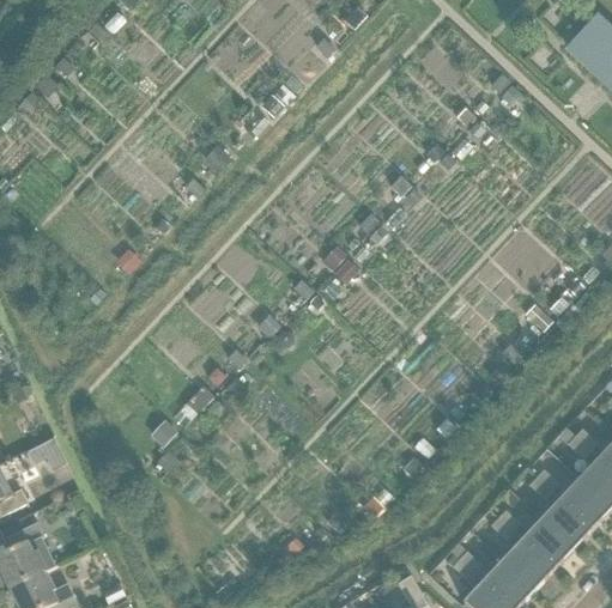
[(611,30),(597,16),(567,47),(611,89),(611,30)]
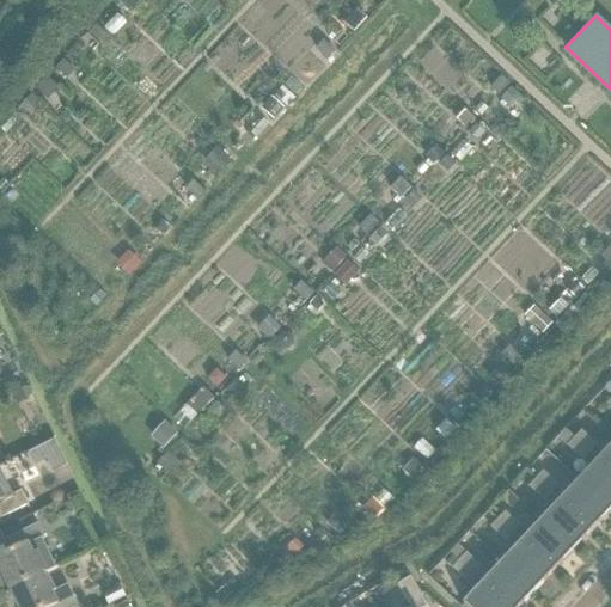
[(181,402),(194,412),(202,403),(214,414),(225,402),(201,380),(181,402)]
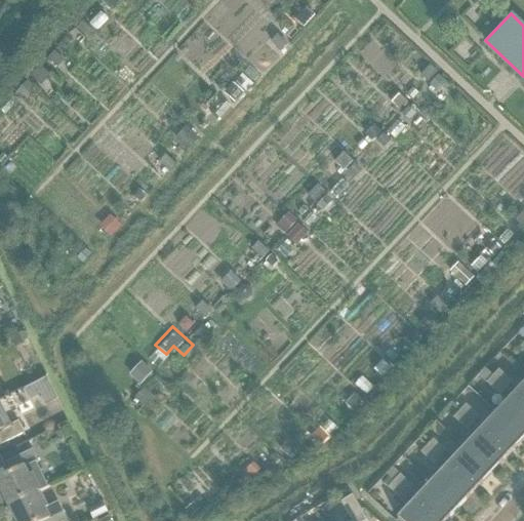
[(21,336),(18,332),(15,334),(10,336),(13,345),(19,343),(23,342),(21,336)]
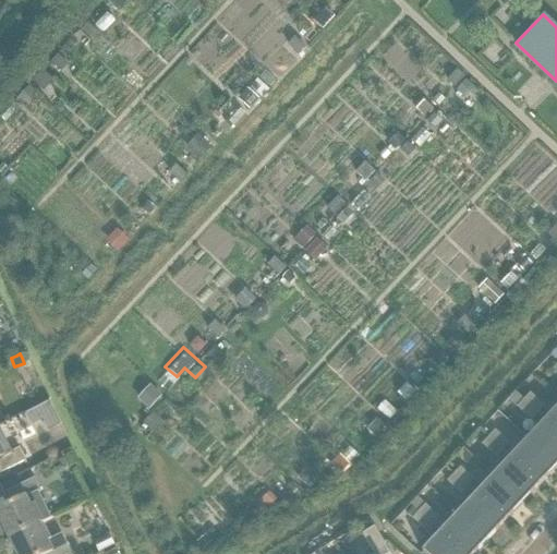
[(536,410),(522,397),(513,387),(507,395),(516,404),(530,417),(536,410)]
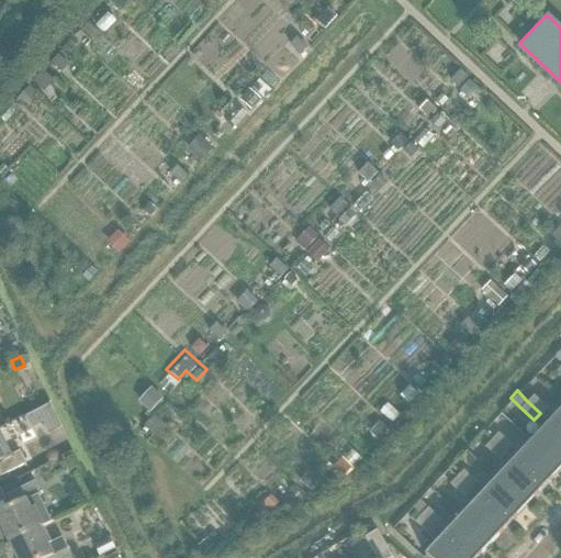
[(526,400),(540,413),(547,406),(533,393),(526,400)]
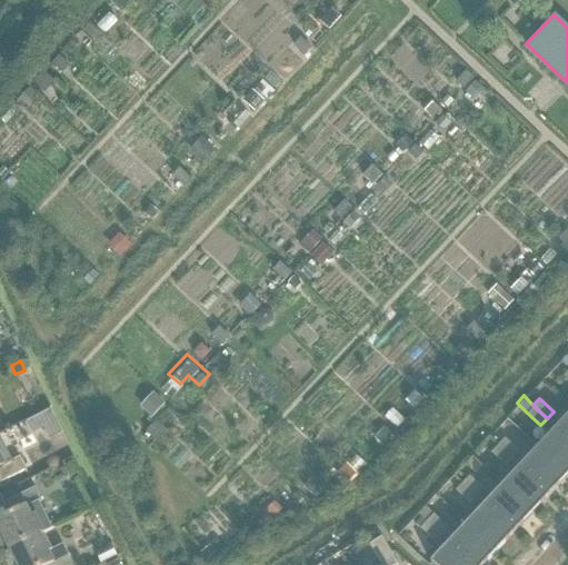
[(567,438),(567,412),(555,426),(567,438)]
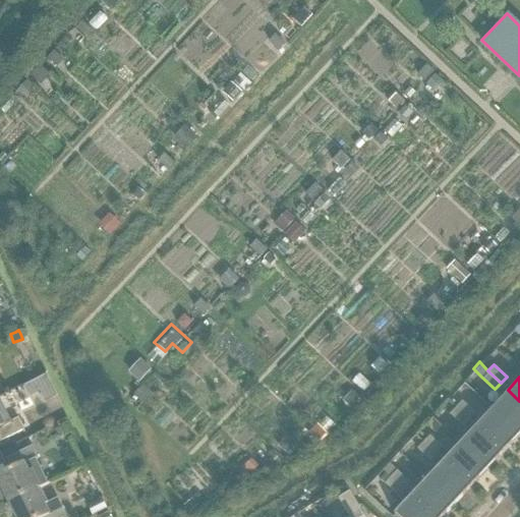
[(518,432),(519,428),(519,401),(508,390),(492,407),(518,432)]
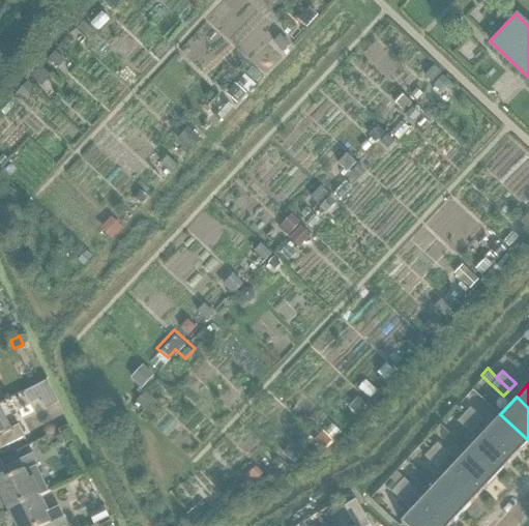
[(463,412),(476,425),(482,418),(469,406),(463,412)]
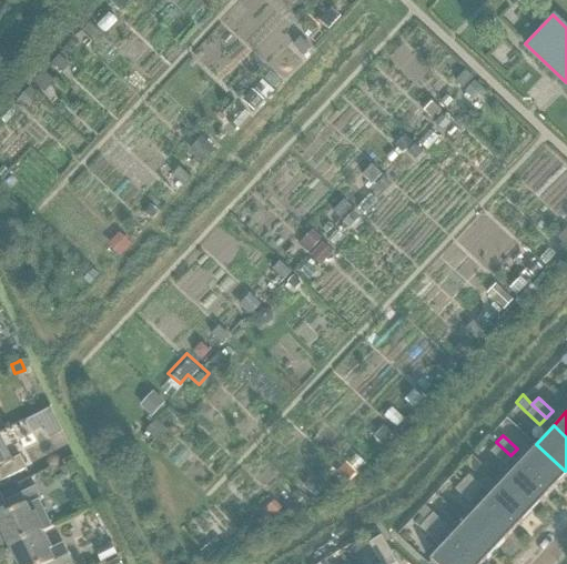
[(504,463),(510,455),(496,442),(489,449),(504,463)]
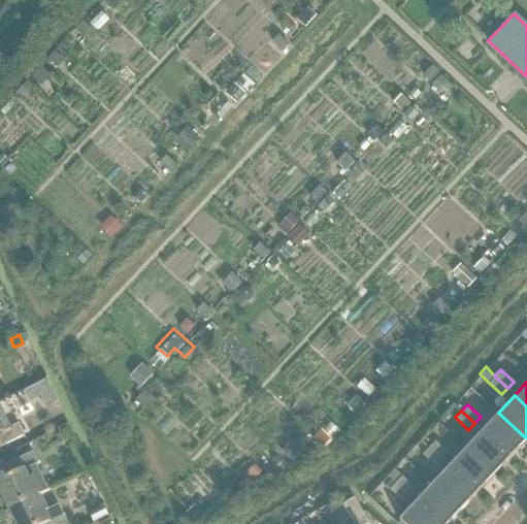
[(508,455),(525,437),(498,413),(482,430),(508,455)]
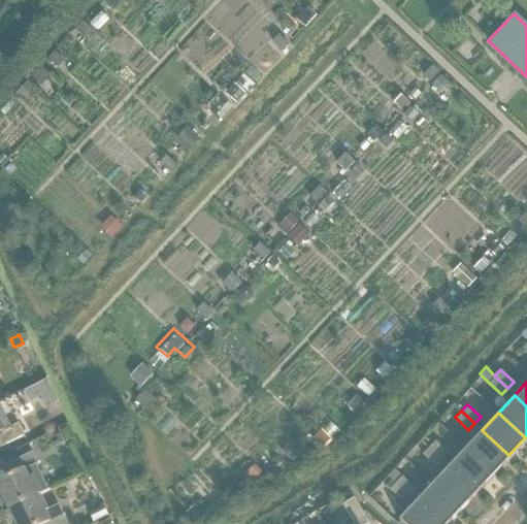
[(0,444),(23,432),(18,420),(3,427),(0,421),(0,444)]
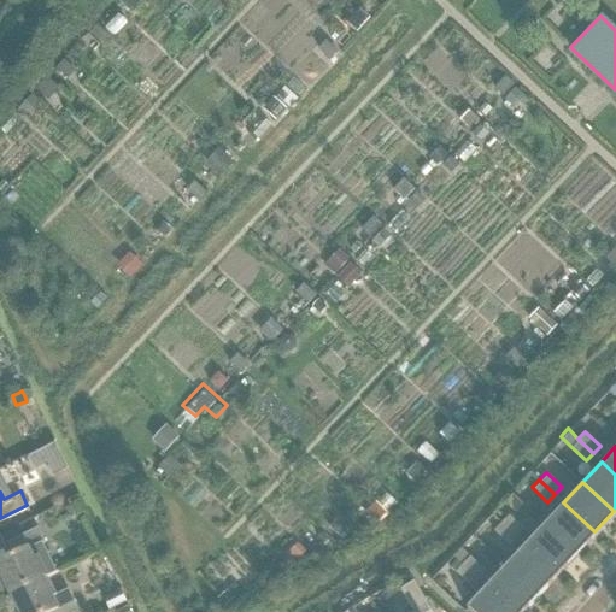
[(575,552),(594,531),(563,502),(544,523),(575,552)]
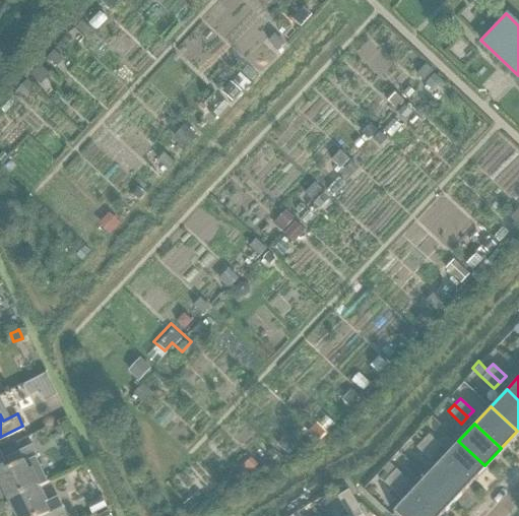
[(422,439),(413,431),(406,437),(436,465),(426,475),(452,500),(468,482),(422,439)]
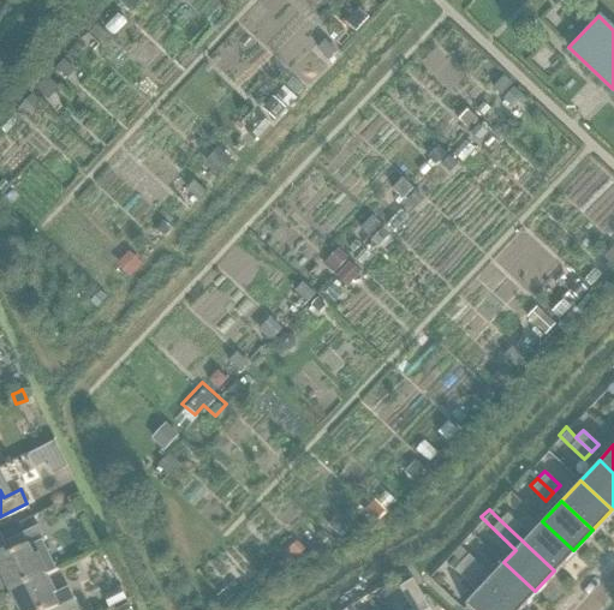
[(573,550),(542,521),(530,534),(522,526),(506,512),(499,519),(554,570),(573,550)]
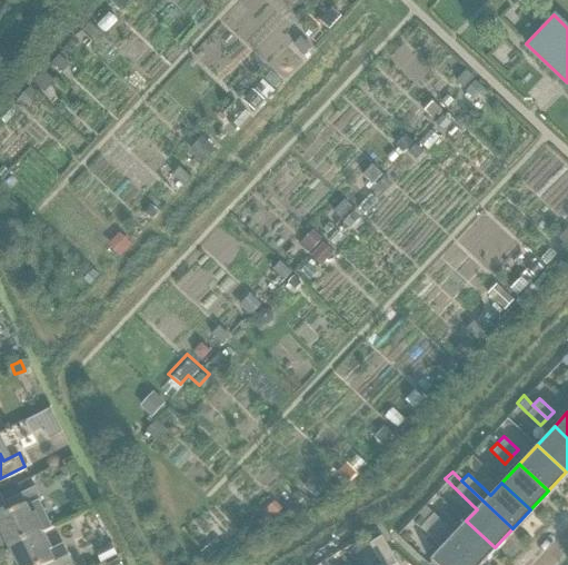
[(8,512),(0,515),(0,531),(8,546),(38,532),(51,525),(37,498),(40,496),(33,484),(1,499),(8,512)]
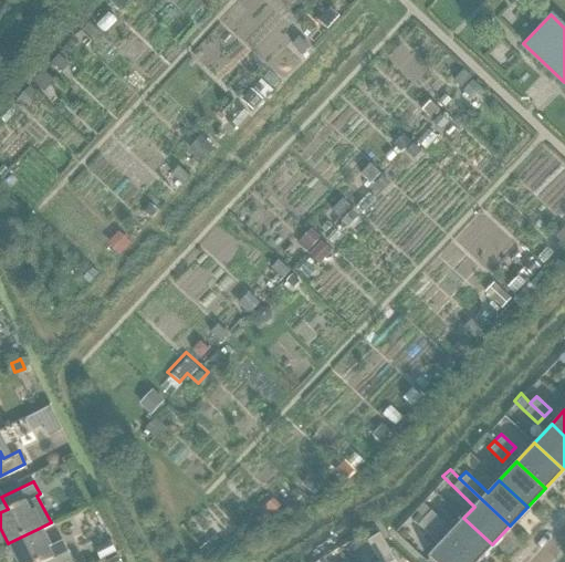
[(474,561),(492,544),(463,518),(452,530),(445,522),(430,509),(421,500),(414,508),(418,511),(472,561),(474,561)]
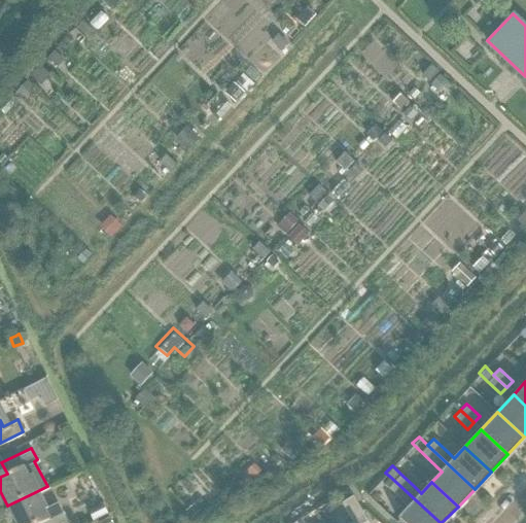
[(404,522),(440,522),(389,476),(384,482),(409,507),(398,518),(404,522)]
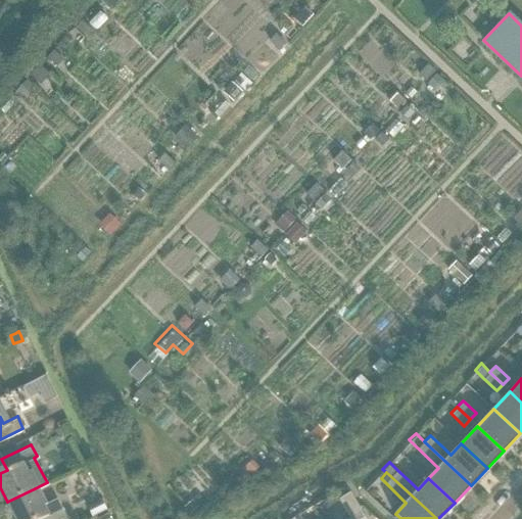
[(35,488),(7,502),(15,518),(64,518),(67,518),(61,506),(47,513),(35,488)]
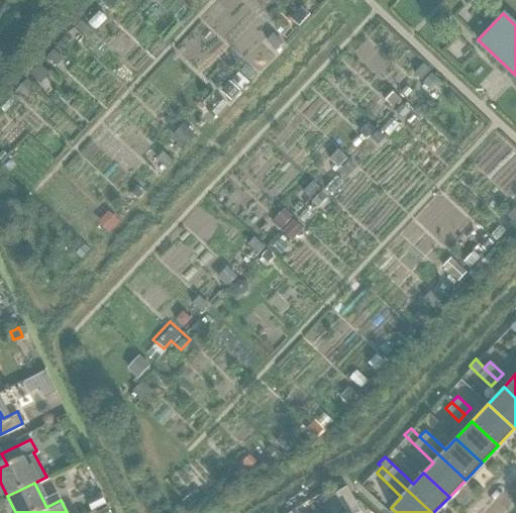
[(352,512),(359,509),(345,485),(334,491),(345,509),(339,512),(352,512)]
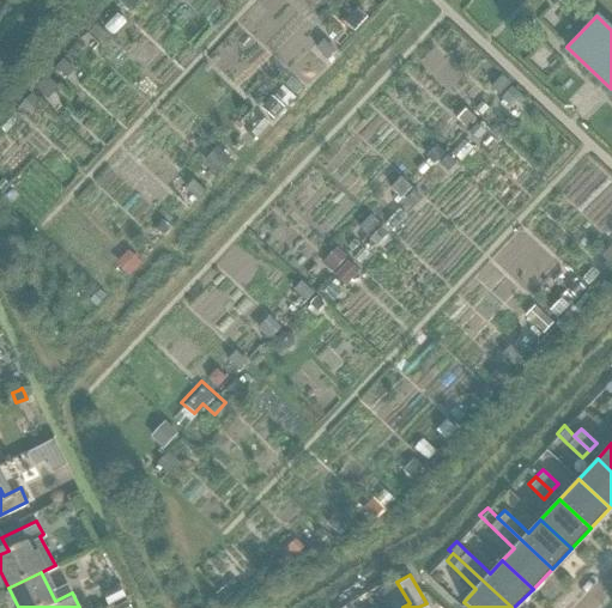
[(107,602),(123,595),(119,583),(101,590),(107,602)]
